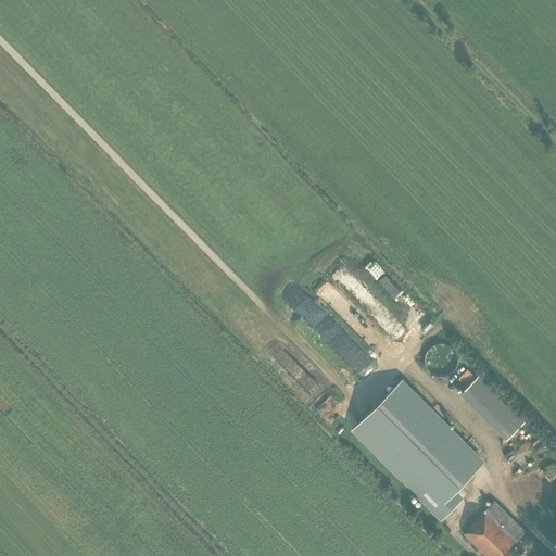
[(336,293),(325,303),(329,307),(339,298),(336,293)]
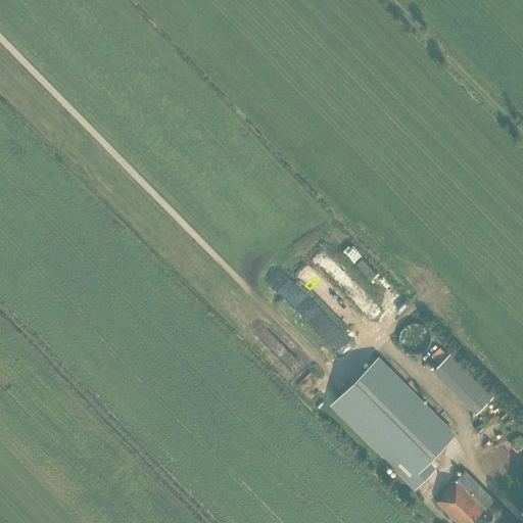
[(386,316),(353,281),(342,292),(375,327),(386,316)]
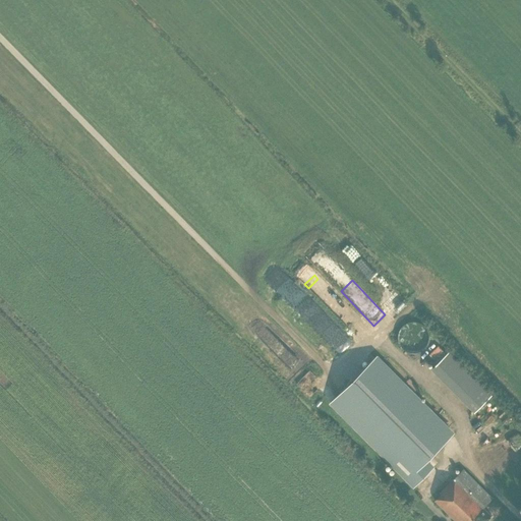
[(351,342),(292,282),(281,293),(340,353),(351,342)]
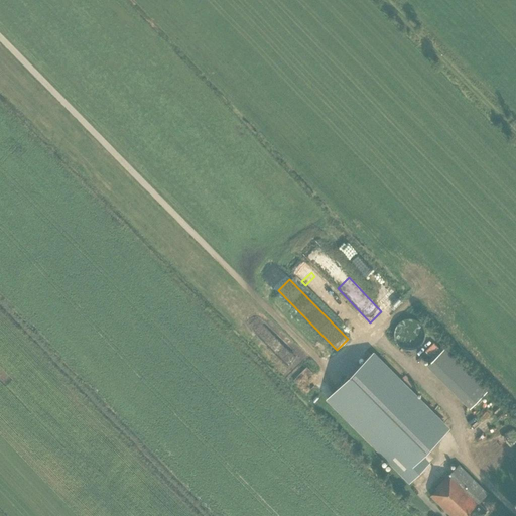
[(401,318),(395,331),(407,337),(413,325),(401,318)]
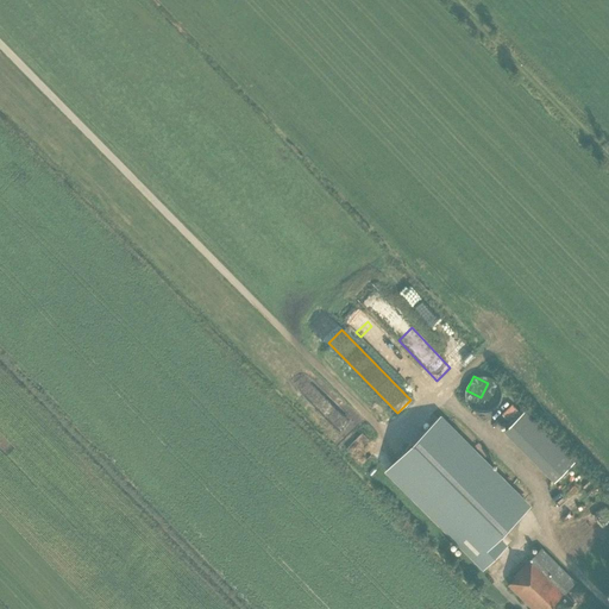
[(490,402),(485,409),(491,413),(496,406),(490,402)]
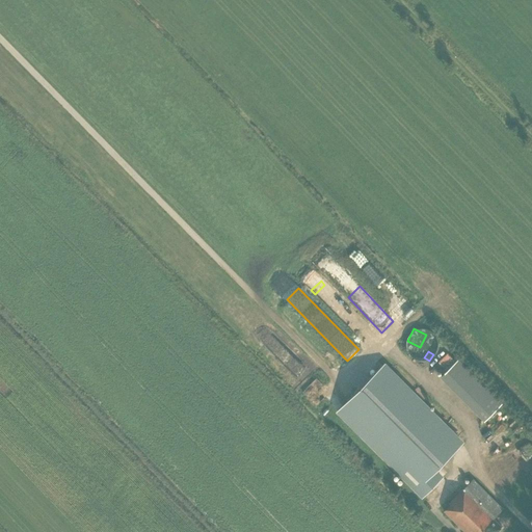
[(444,367),(453,360),(448,353),(439,361),(444,367)]
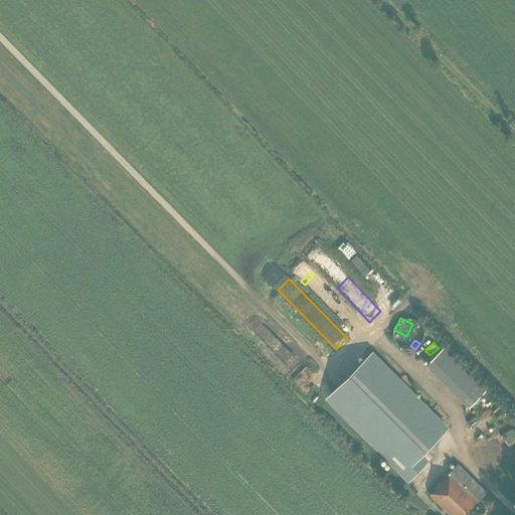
[(444,347),(426,364),(469,407),(486,390),(444,347)]
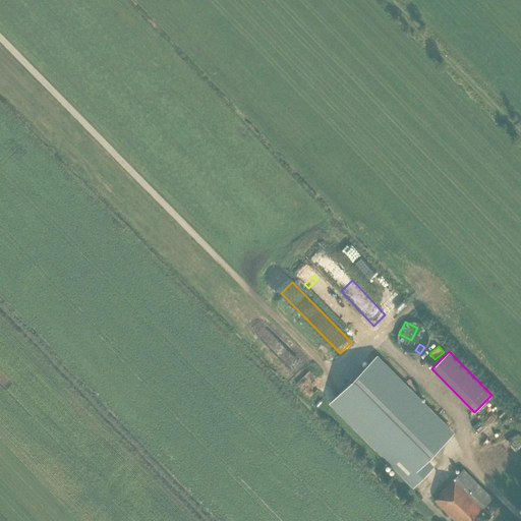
[(425,460),(453,433),(377,356),(331,402),(414,485),(432,467),(425,460)]
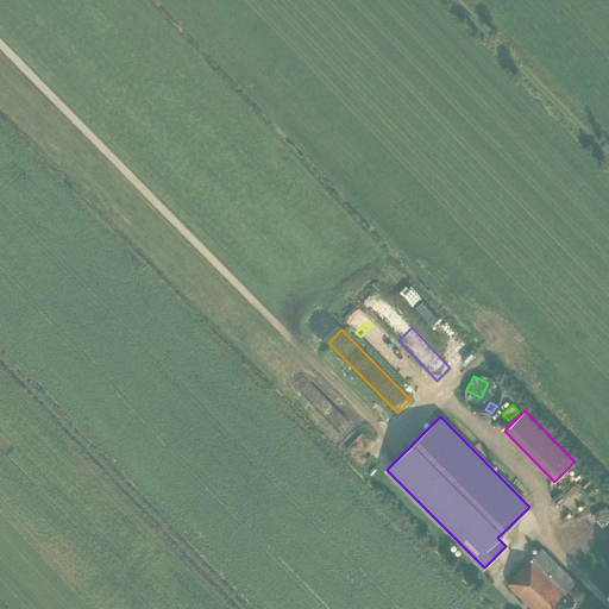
[(564,484),(558,490),(566,498),(572,493),(564,484)]
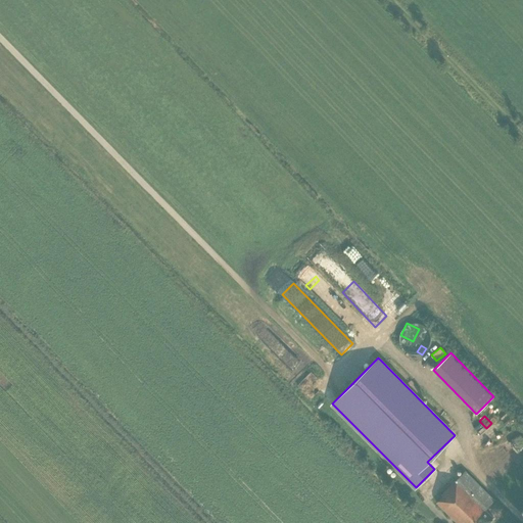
[(488,462),(500,472),(522,446),(522,441),(515,434),(488,462)]
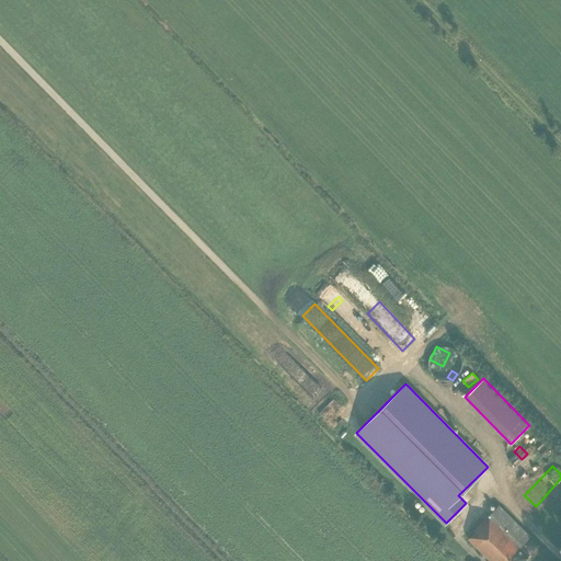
[(523,560),(529,556),(521,547),(530,536),(499,505),(473,530),(474,531),(468,538),(490,560),(523,560)]
